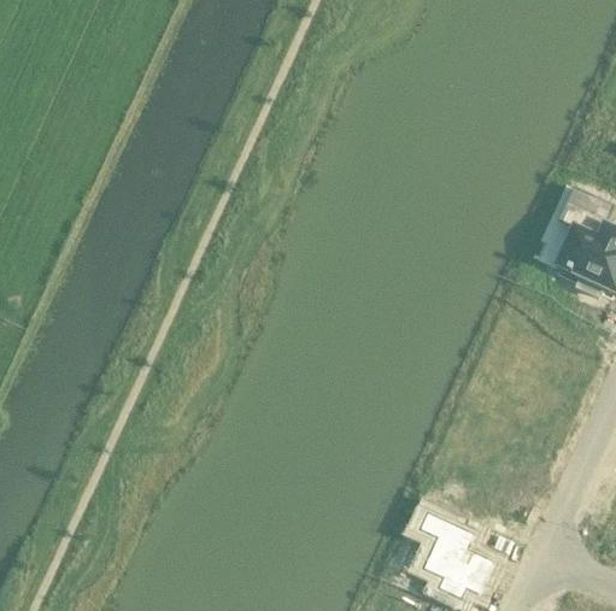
[(561,259),(557,265),(570,270),(569,271),(574,274),(574,272),(582,276),(579,285),(600,294),(604,286),(615,292),(615,228),(608,224),(615,207),(615,204),(604,198),(575,186),(568,201),(579,207),(570,225),(575,227),(573,231),(559,258),(561,259)]
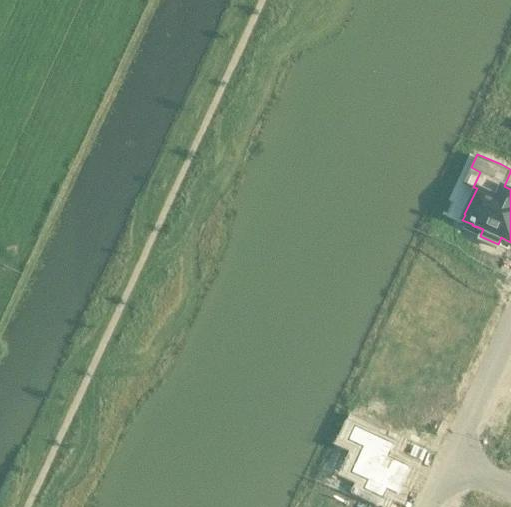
[(390,386),(374,419),(422,441),(437,408),(419,399),(421,394),(425,396),(430,385),(393,368),(388,379),(396,383),(394,388),(390,386)]
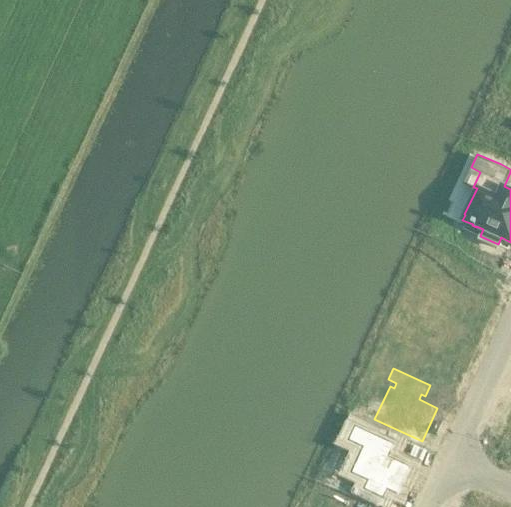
[(356,424),(349,438),(364,445),(352,471),(368,479),(364,487),(384,496),(388,487),(398,492),(411,465),(389,455),(395,442),(356,424)]
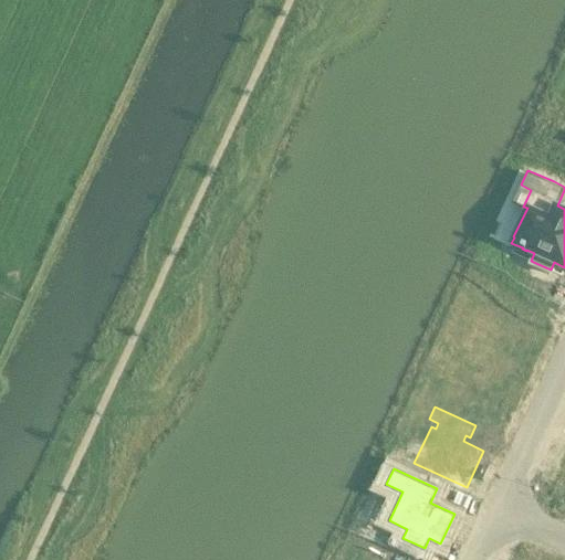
[(353,547),(346,559),(387,559),(363,549),(362,551),(353,547)]
